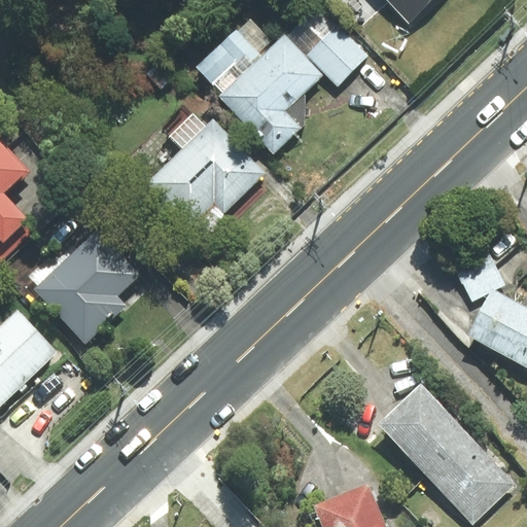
[(388,0),(409,22),(431,0),(388,0)]
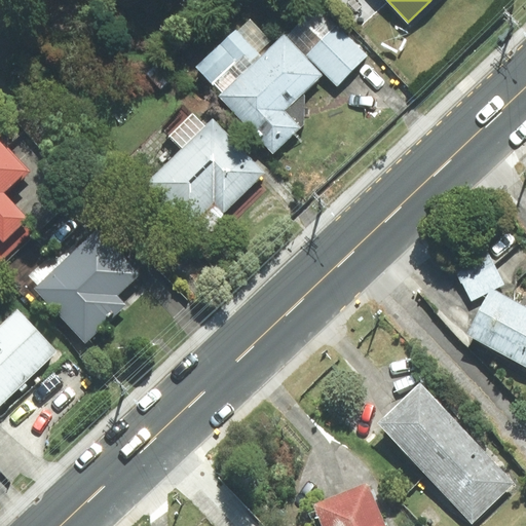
[(307,54),(337,84),(366,55),(336,26),(307,54)]
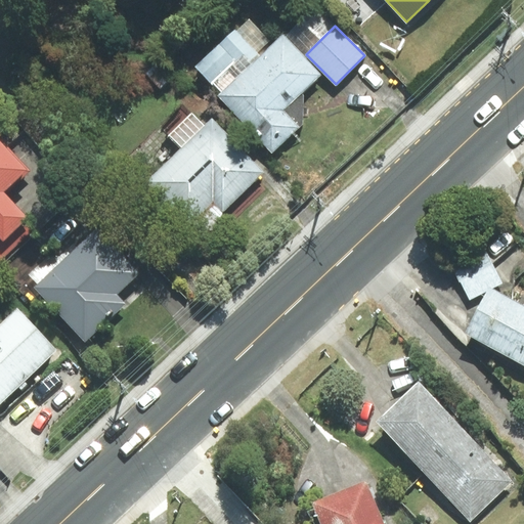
[(284,36),(219,95),(272,151),(298,127),(282,110),(319,75),(284,36)]
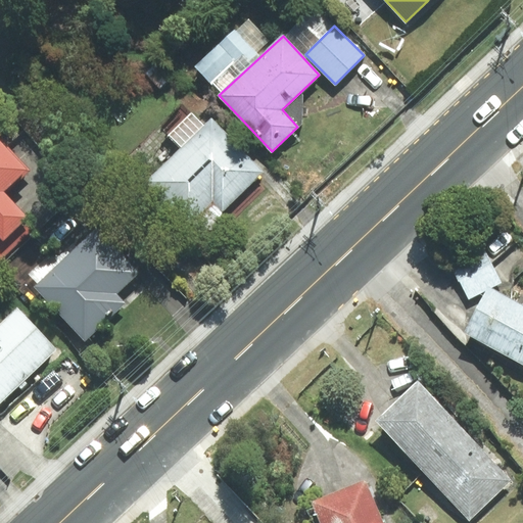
[(263,172),(211,121),(205,127),(191,113),(169,136),(181,148),(147,182),(200,234),(263,172)]
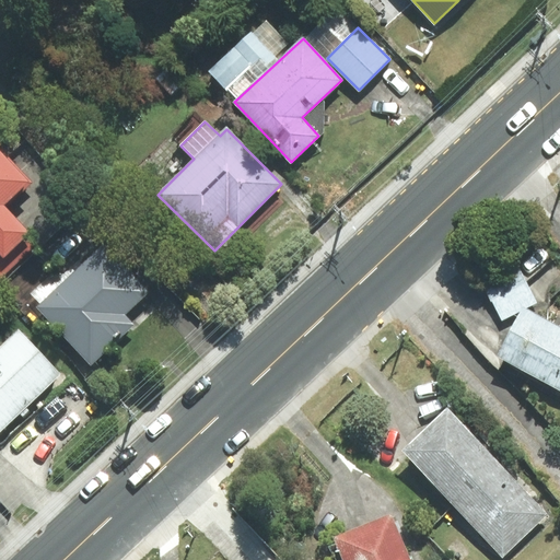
[(6,208),(32,183),(0,149),(0,279),(31,251),(28,232),(6,208)]
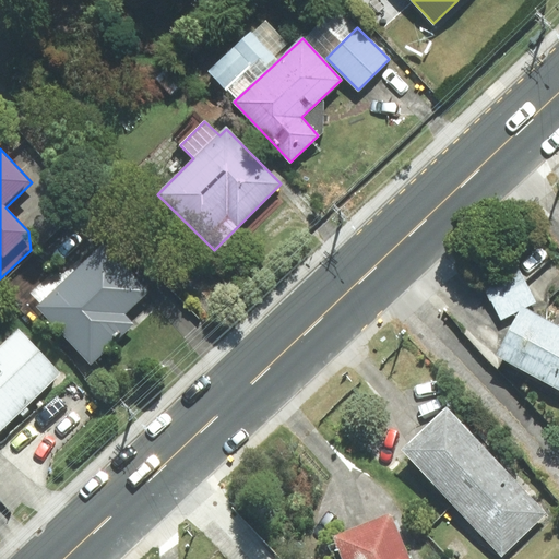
[(42,301),(37,306),(91,364),(134,323),(126,313),(149,292),(105,246),(75,273),(64,262),(32,292),(42,301)]
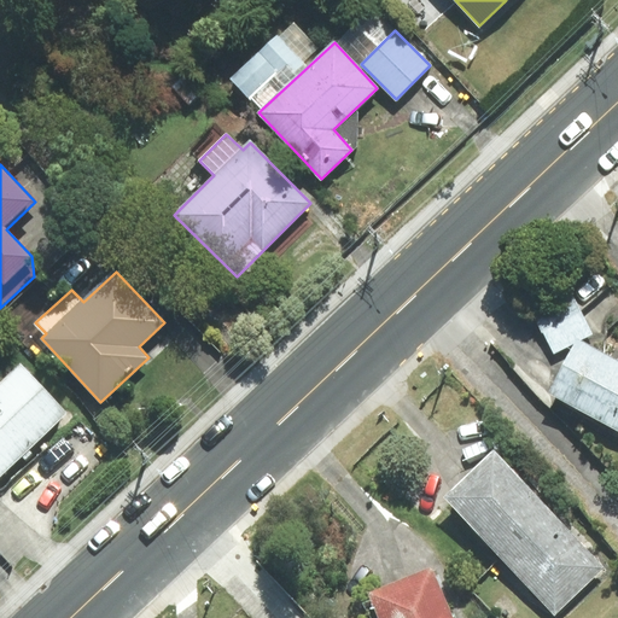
[(573,293),(534,313),(554,353),(576,343),(577,340),(579,342),(594,334),(573,293)]
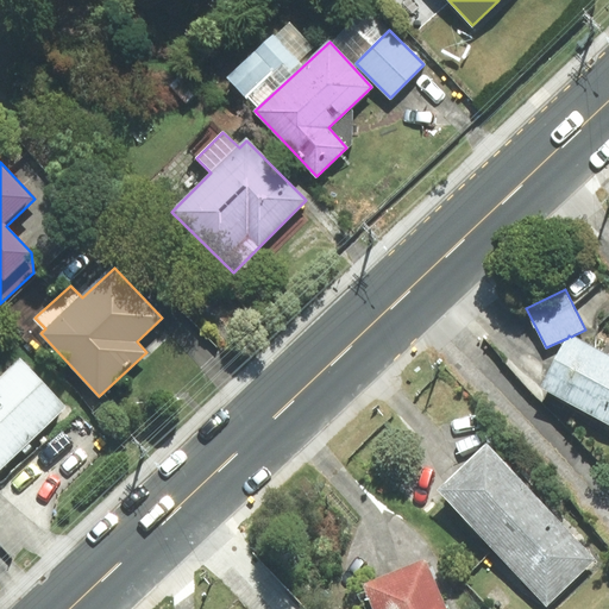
[(608,356),(571,337),(569,336),(567,338),(541,388),(608,424),(608,356)]
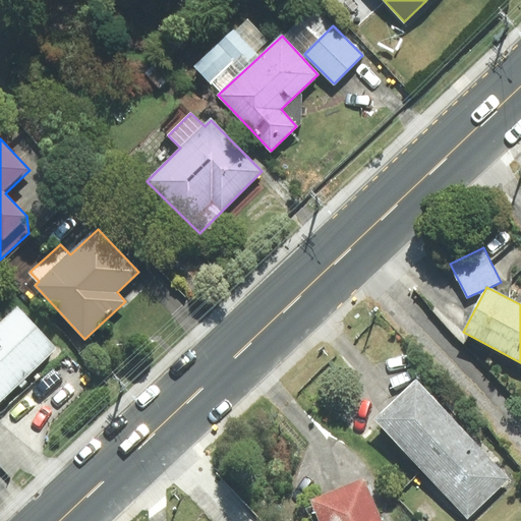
[(0,401),(57,348),(18,307),(0,324),(0,401)]
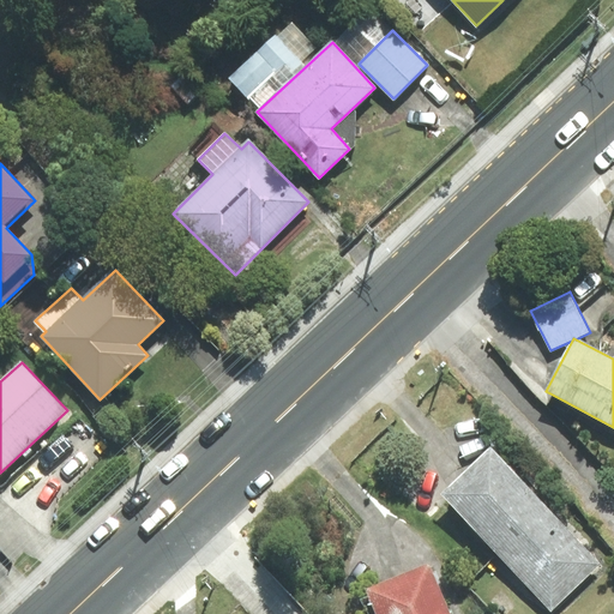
[(489,447),(441,494),(498,554),(547,509),(489,447)]
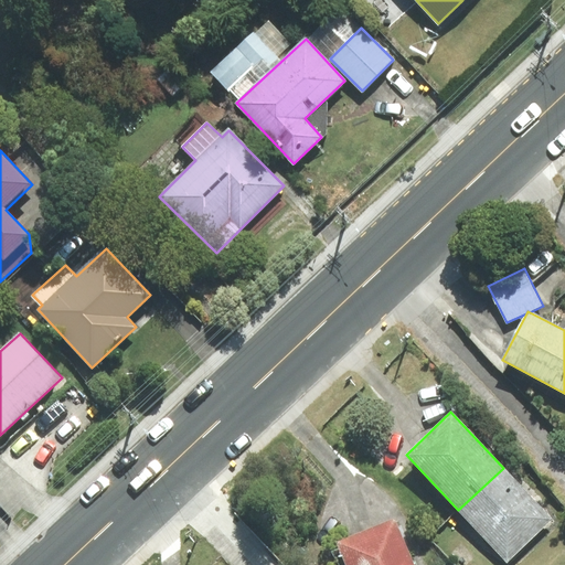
[(503,468),(458,510),(507,562),(552,519),(503,468)]
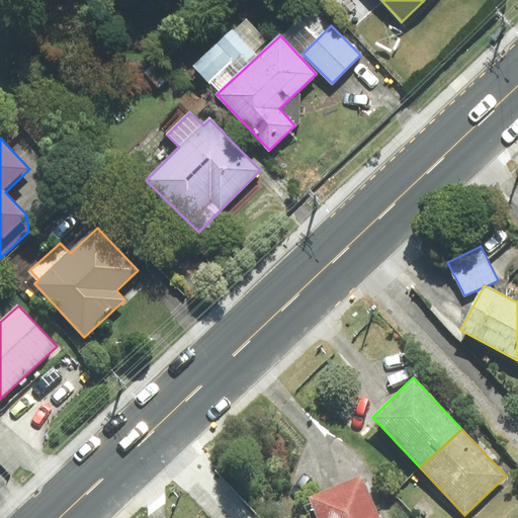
[(378,517),(361,478),(311,499),(319,517),(378,517)]
